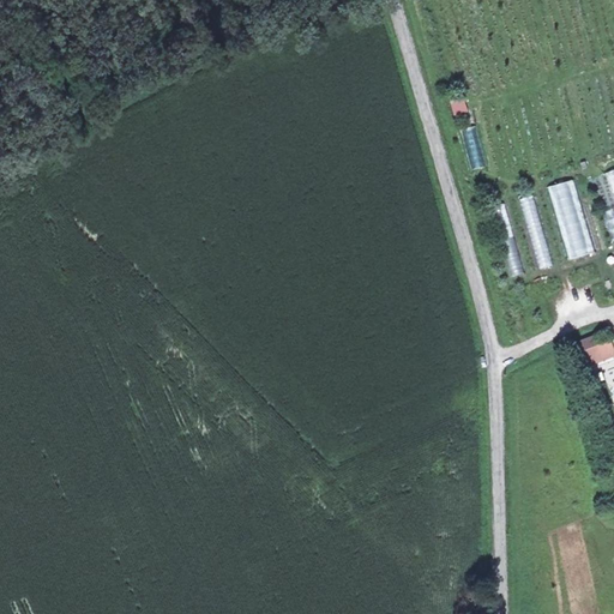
[(450,101),(453,115),(468,112),(463,96),(450,101)]
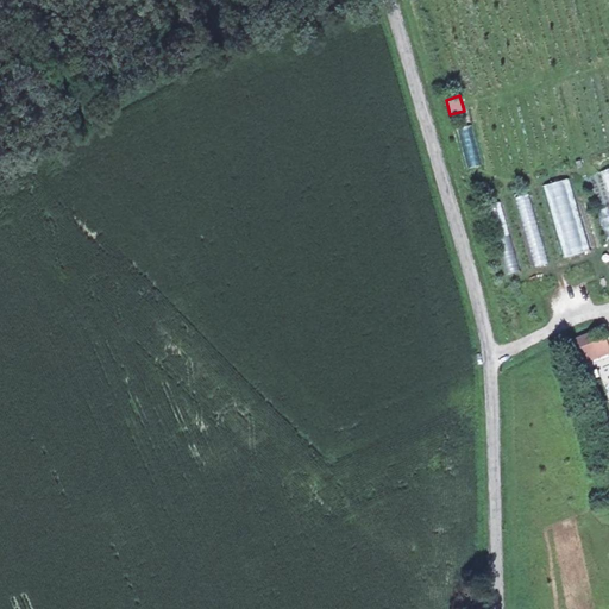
[(608,198),(600,173),(585,177),(608,244),(608,198)]
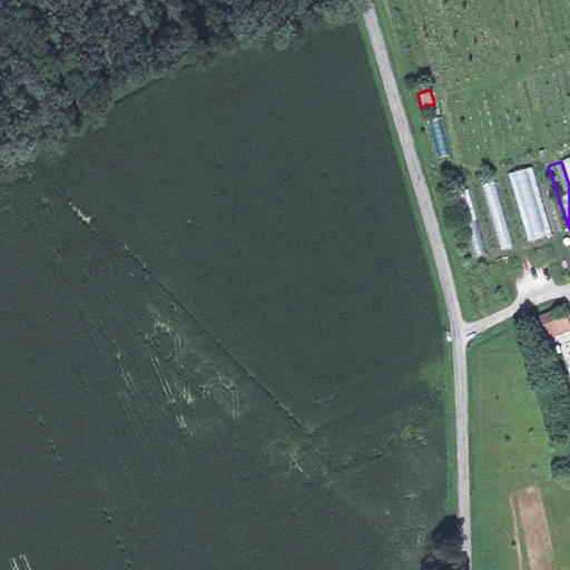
[(532,168),(508,176),(528,242),(552,234),(532,168)]
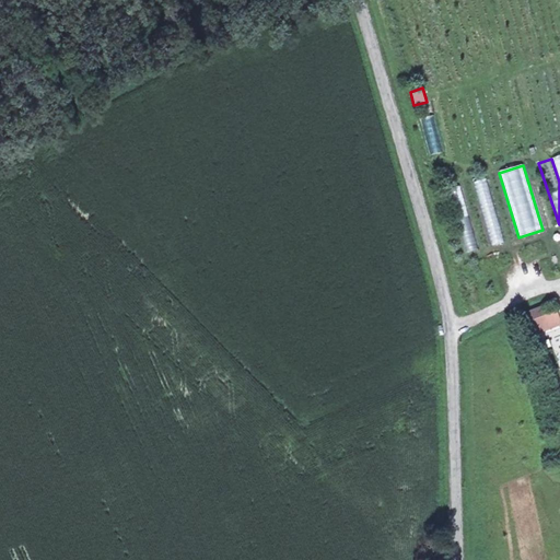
[(486,179),(473,183),(491,246),(504,243),(486,179)]
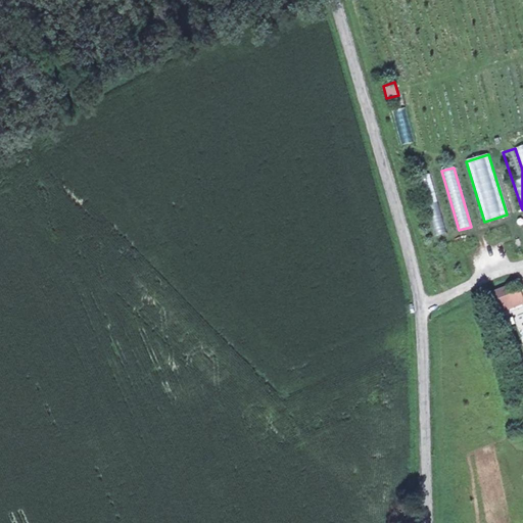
[(508,289),(505,281),(490,287),(492,294),(508,289)]
